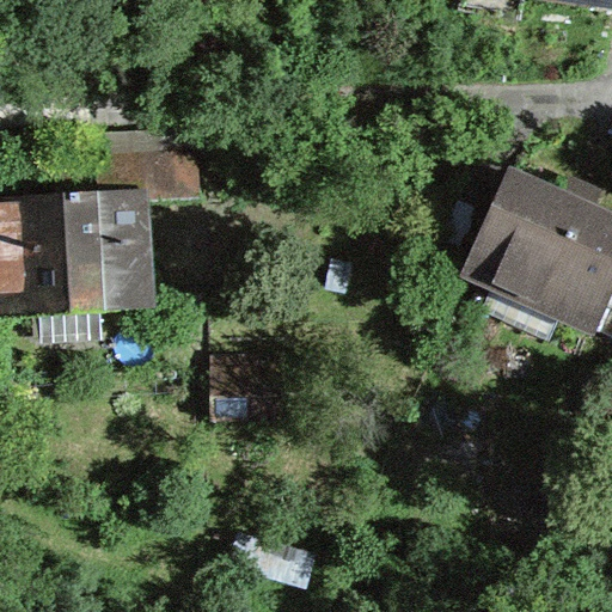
[(65,134),(67,193),(150,189),(150,199),(201,196),(197,128),(65,134)]
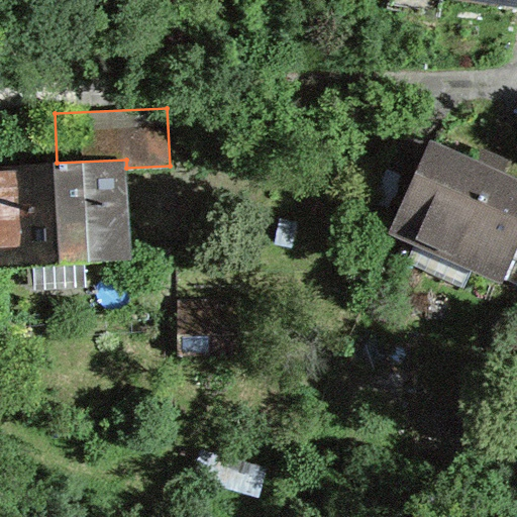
[(11,132),(0,131),(0,162),(12,162),(11,132)]
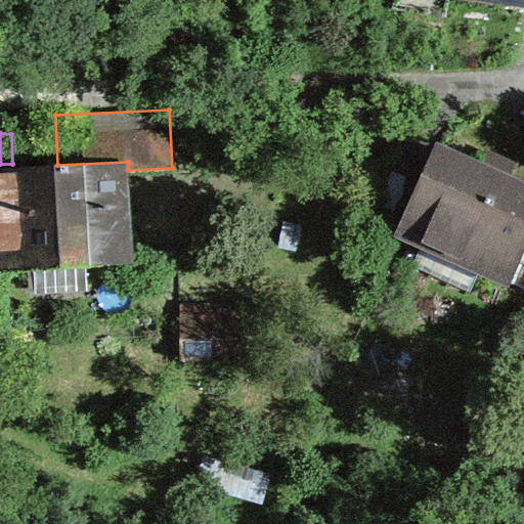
[(395,236),(509,287),(523,252),(523,180),(513,175),(519,162),(484,146),(478,160),(438,141),(395,236)]
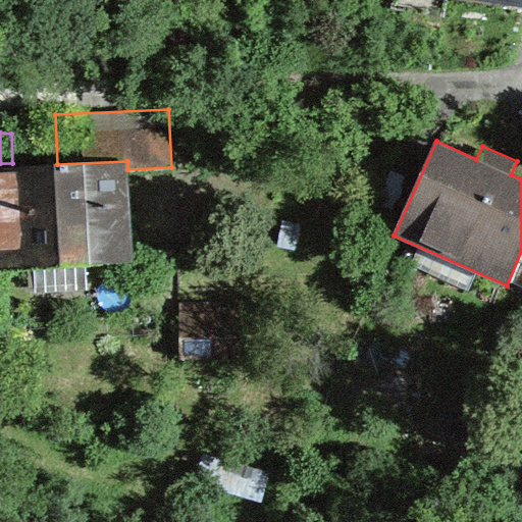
[(57,164),(0,168),(0,271),(134,263),(127,169),(127,161),(57,164)]
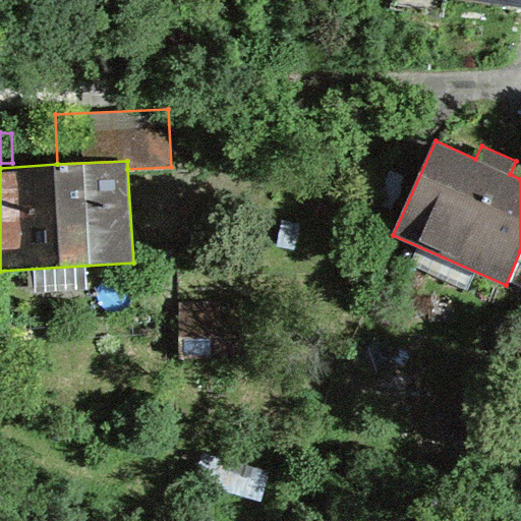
[(236,320),(184,321),(185,353),(237,352),(236,322),(236,320)]
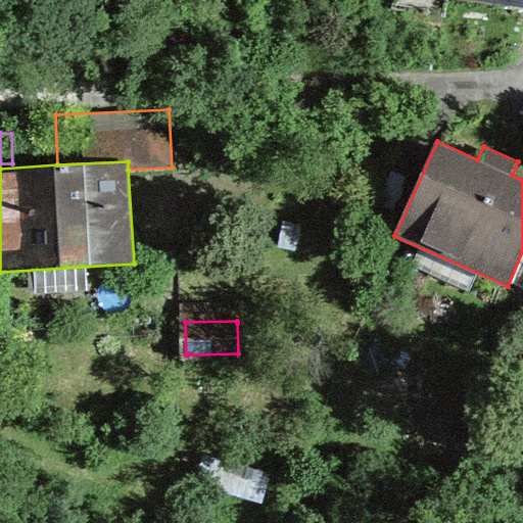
All buildings are outlined.
